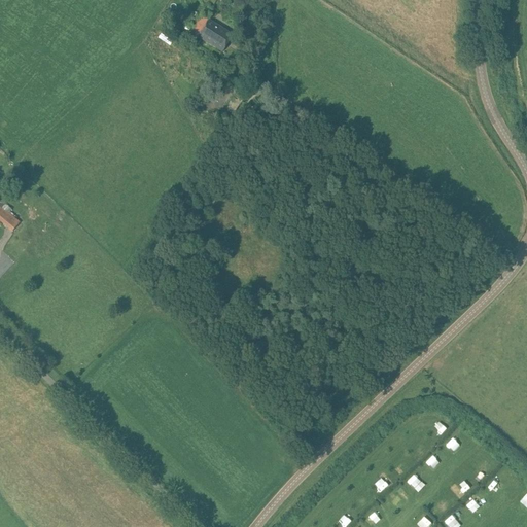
[(209,22),(211,18),(205,13),(196,28),(188,24),(185,28),(192,33),(222,53),(232,37),(209,22)]
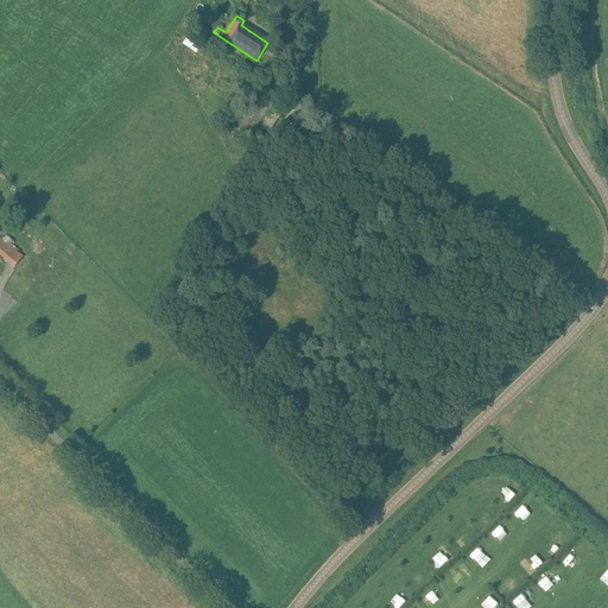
[(207,35),(211,21),(204,19),(200,32),(207,35)]
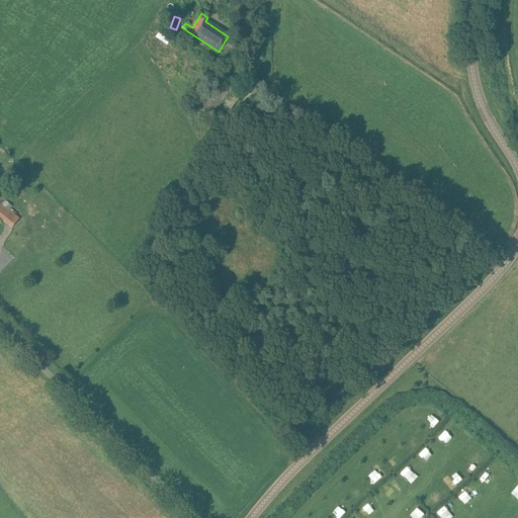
[(234,88),(216,76),(198,103),(217,114),(234,88)]
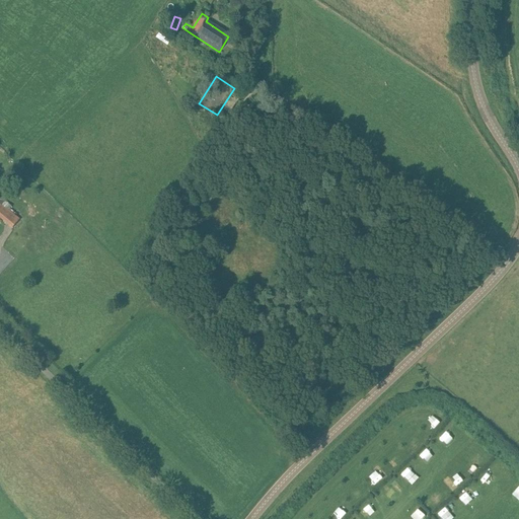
[(8,199),(0,193),(0,192),(0,217),(12,228),(19,220),(9,210),(12,207),(5,202),(8,199)]
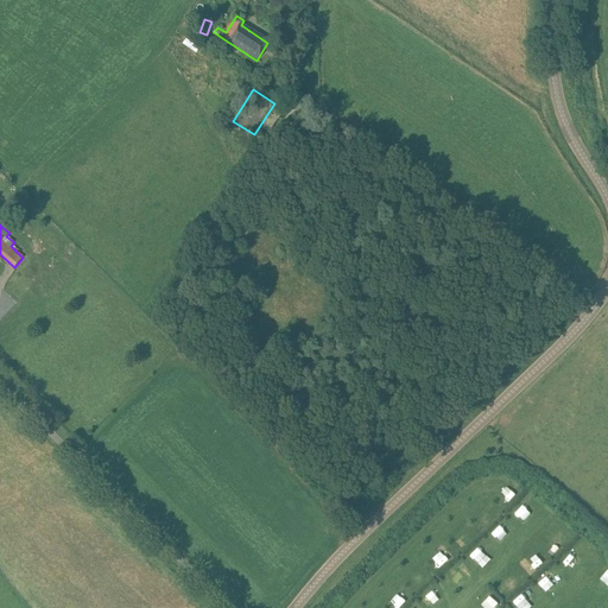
[(529,519),(534,510),(526,504),(520,513),(529,519)]
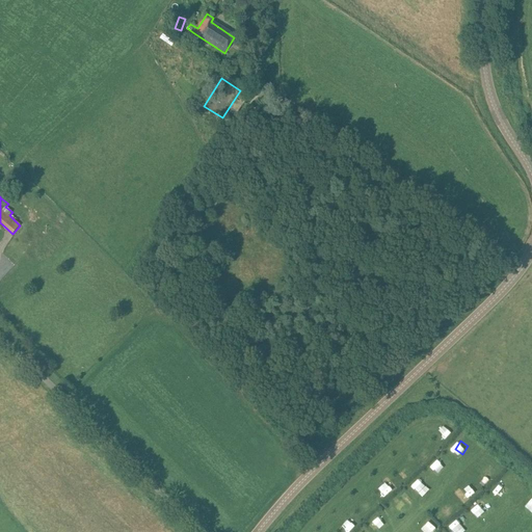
[(486,456),(476,457),(478,467),(487,466),(486,456)]
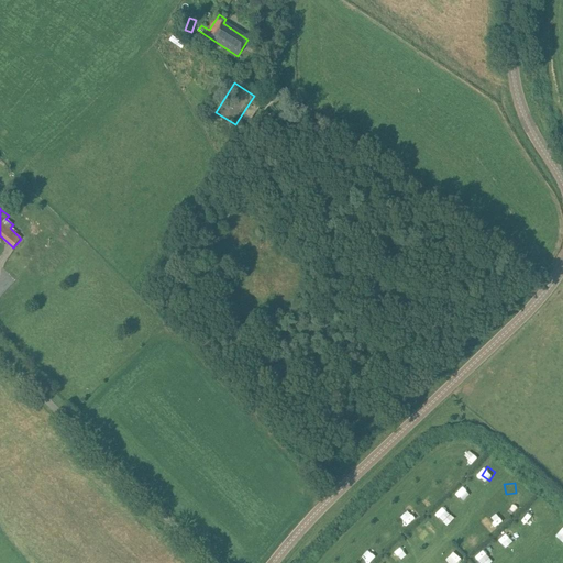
[(462,487),(455,493),(462,500),(468,495),(462,487)]
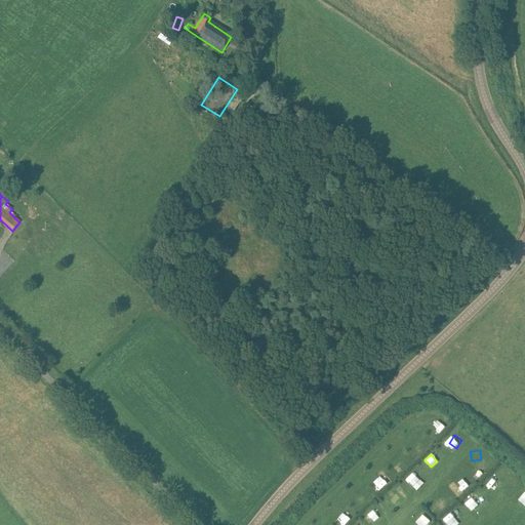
[(398,462),(392,468),(397,476),(403,471),(398,462)]
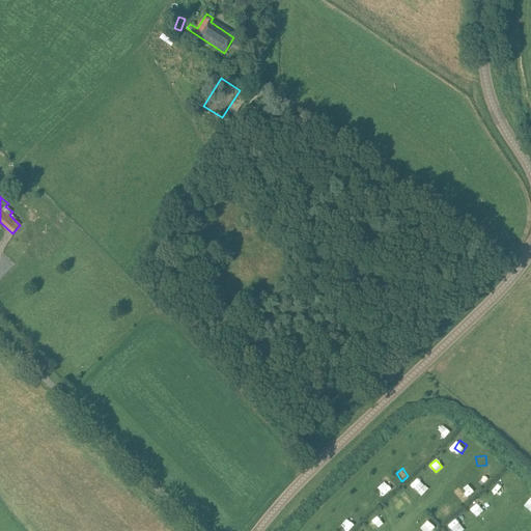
[(500,491),(510,487),(507,477),(497,480),(500,491)]
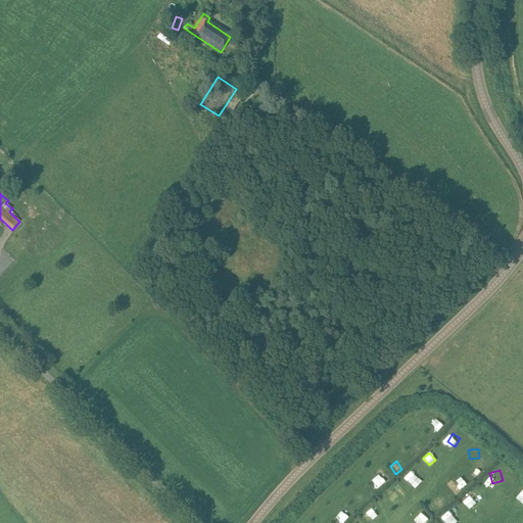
[(401,477),(412,488),(419,482),(409,471),(401,477)]
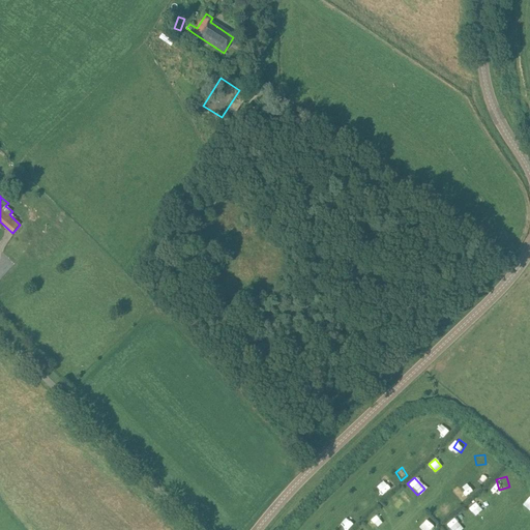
[(388,504),(394,511),(403,504),(395,497),(388,504)]
